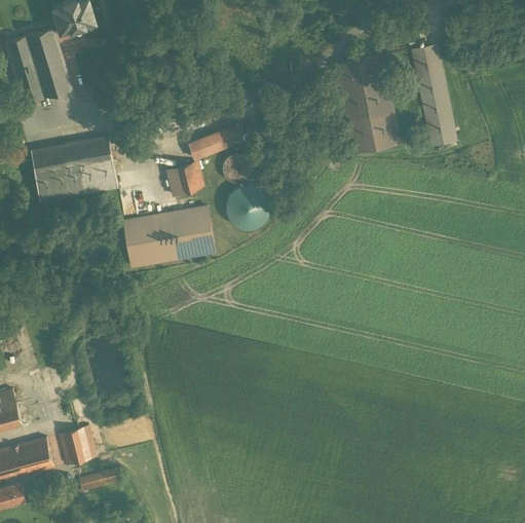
[(61,5),(50,8),(55,27),(51,29),(52,33),(58,32),(92,22),(85,0),(76,0),(75,0),(74,0),(68,0),(61,2),(61,5)]
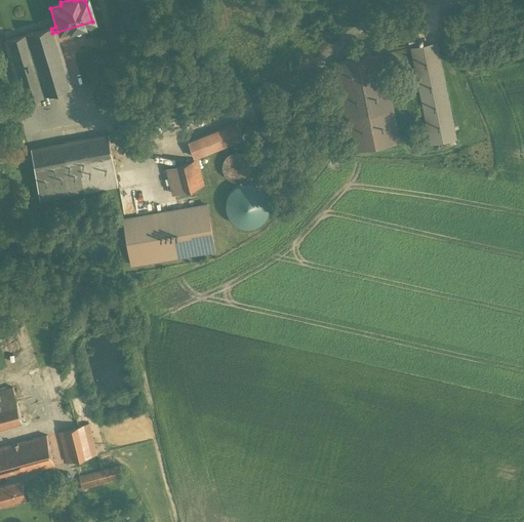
[(70,89),(52,33),(51,29),(4,42),(23,104),(70,89)]
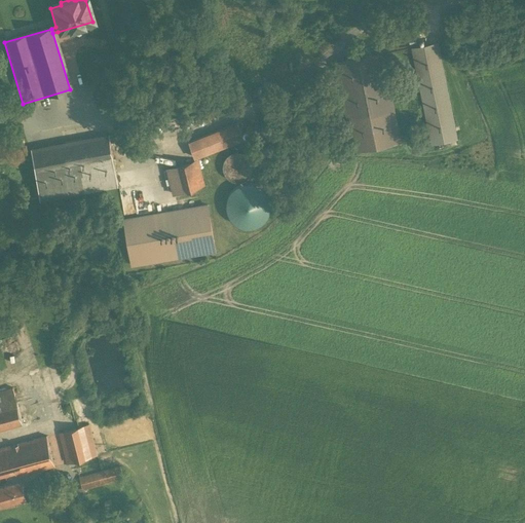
[(437,45),(411,50),(430,145),(456,140),(437,45)]
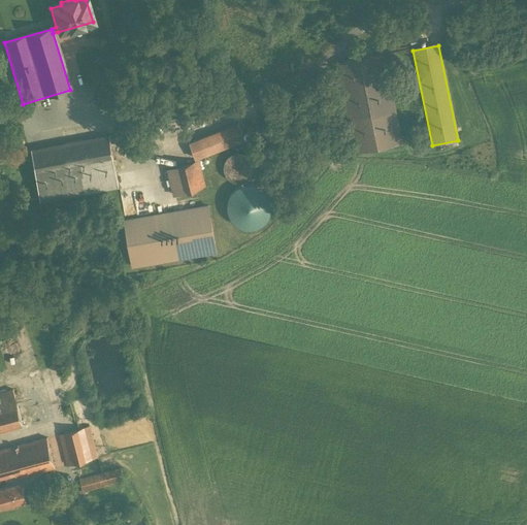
[(394,110),(383,57),(336,66),(348,121),(394,110)]
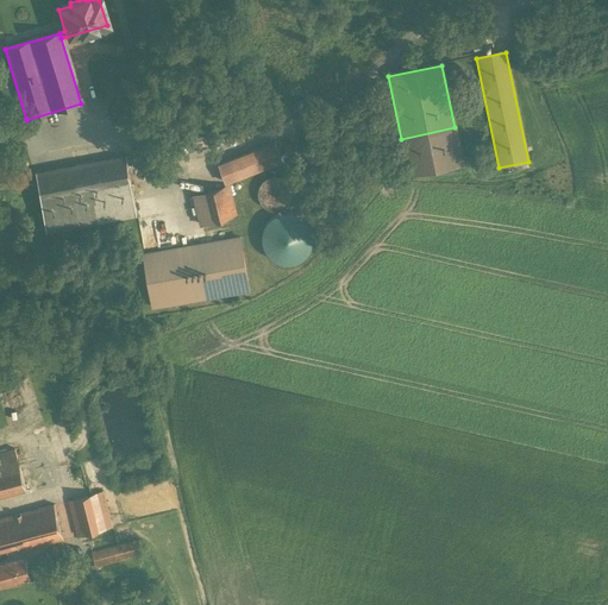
[(455,127),(401,139),(409,176),(463,165),(455,127)]
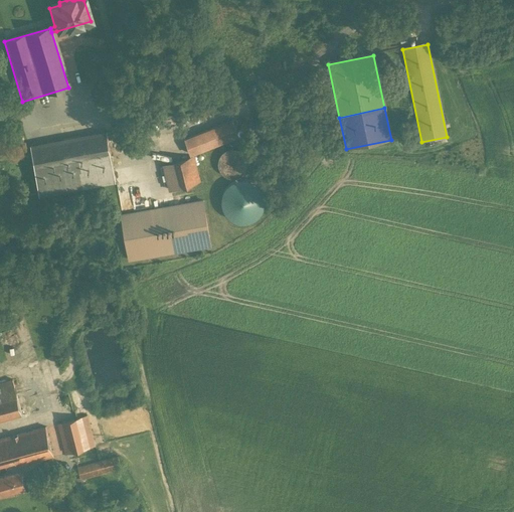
[(182,116),(150,122),(153,138),(185,133),(182,116)]
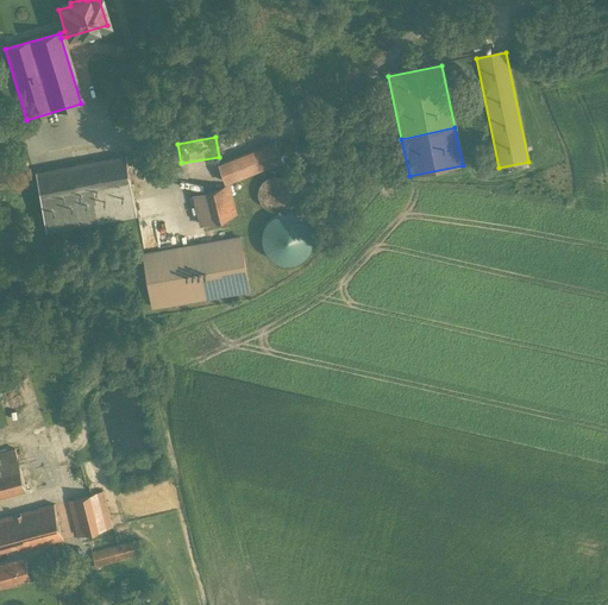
[(274,145),(218,166),(225,184),(281,162),(274,145)]
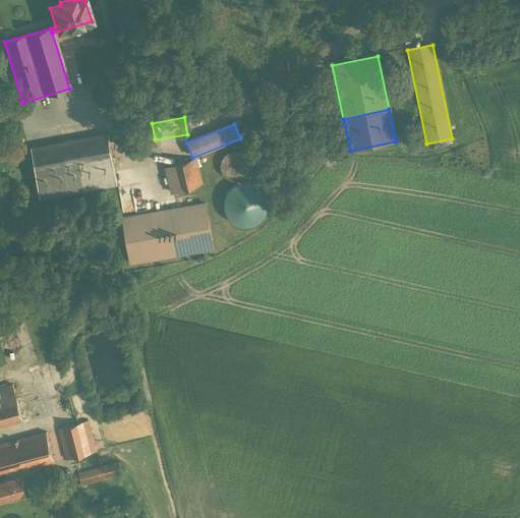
[(107,136),(29,150),(37,192),(38,199),(110,187),(116,186),(107,136)]
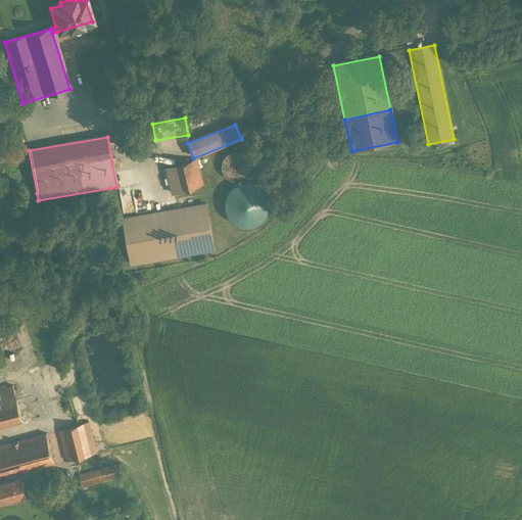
[(243,156),(238,154),(233,153),(228,155),(224,159),(222,163),(221,170),(222,175),(226,179),(230,182),(235,183),(240,182),(245,179),(248,175),(250,170),(249,164),(247,159),(243,156)]
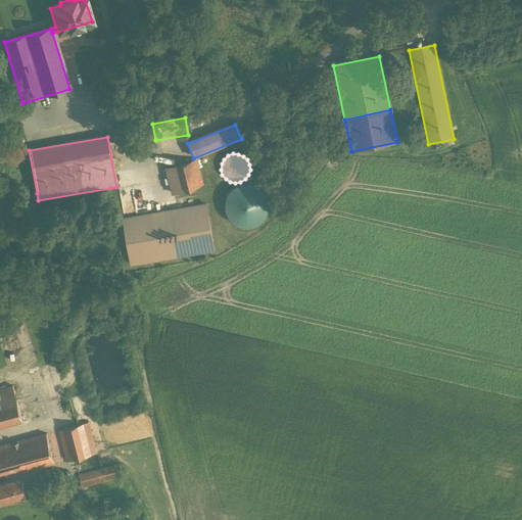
[(195,161),(165,170),(173,195),(202,187),(195,161)]
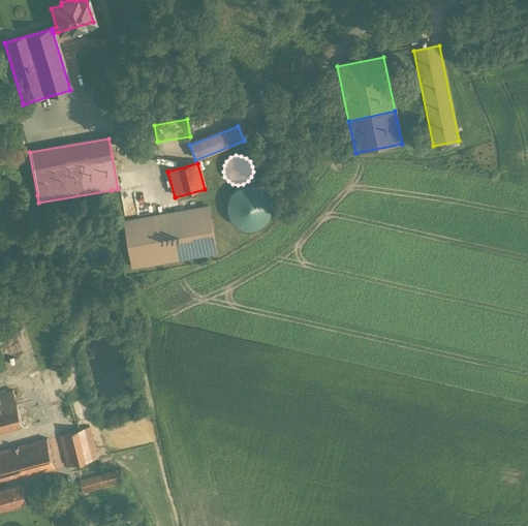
[(260,189),(255,187),(250,186),(245,187),(240,188),(236,191),(231,194),(229,198),(227,204),(227,209),(227,214),(229,219),(233,223),(236,226),(241,228),(246,230),(251,230),(255,229),(260,227),(265,224),(268,220),(270,216),(271,211),(271,206),(270,200),(268,196),(265,192),(260,189)]
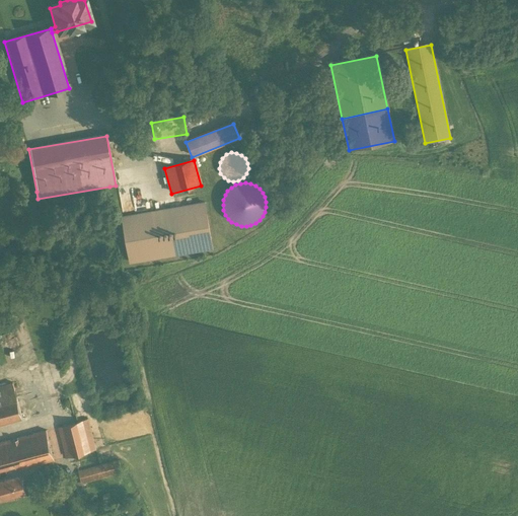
[(204,204),(122,219),(130,264),(212,248),(204,204)]
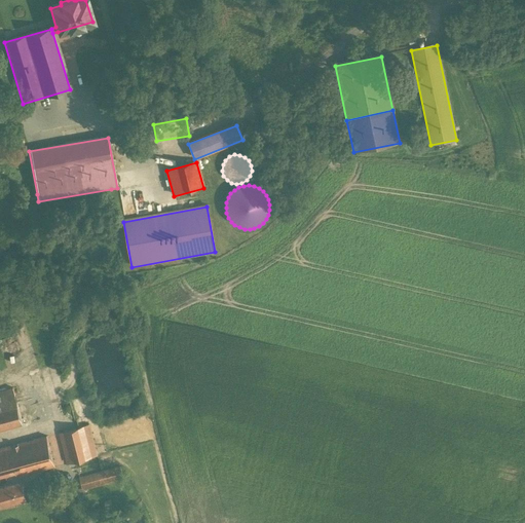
[(12,389),(0,393),(0,432),(22,425),(12,389)]
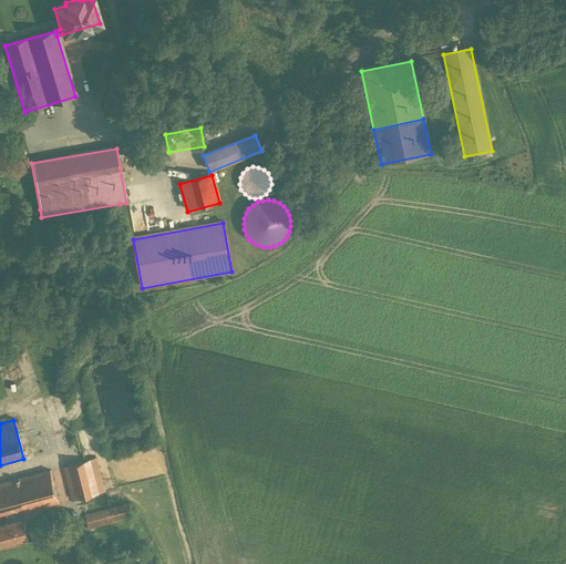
[(95,460),(63,469),(72,501),(103,492),(95,460)]
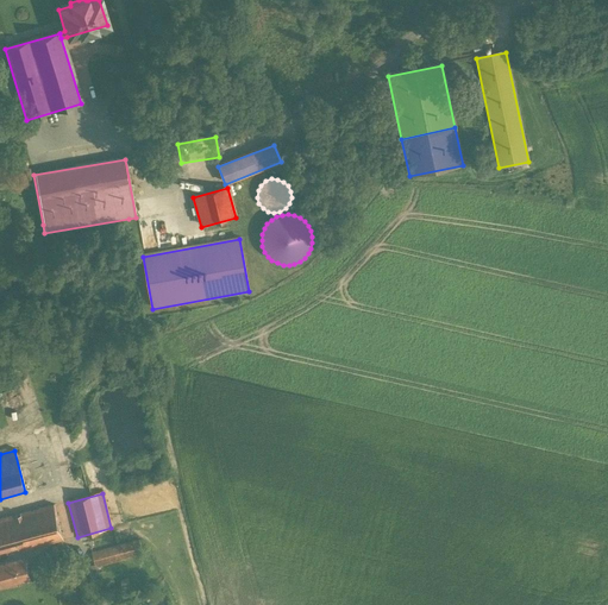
[(54,506),(0,521),(0,550),(17,547),(18,553),(63,540),(54,506)]
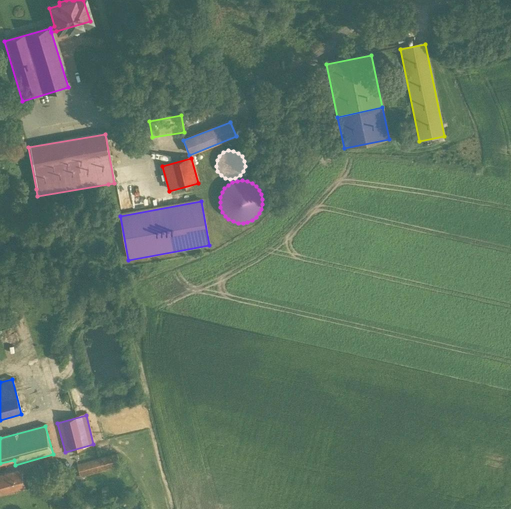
[(116,456),(76,466),(79,477),(119,467),(116,456)]
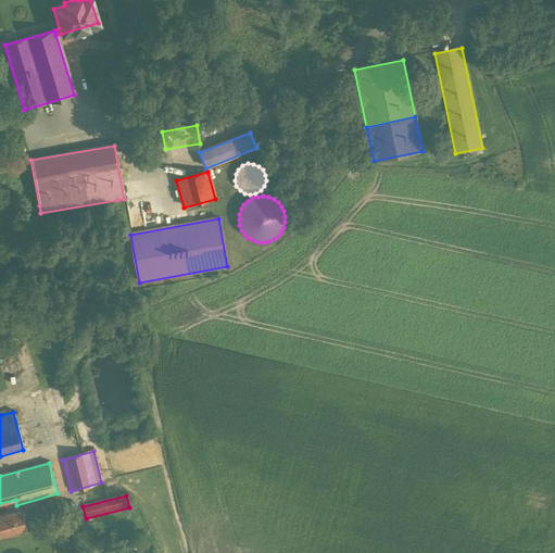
[(23,508),(0,514),(0,535),(27,528),(23,508)]
